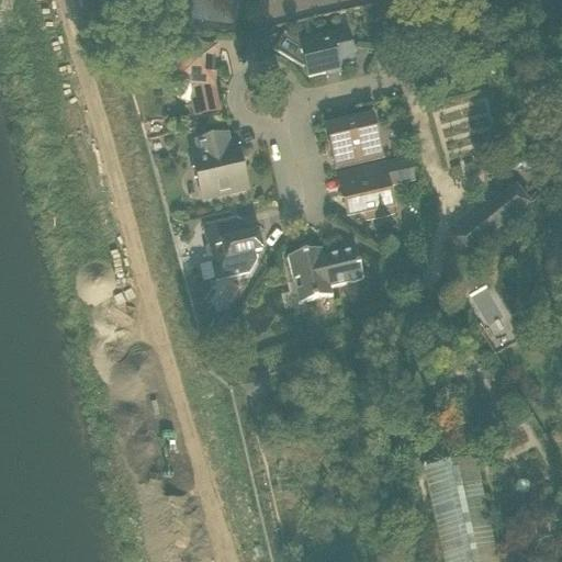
[(233,25),(235,2),(210,0),(192,0),(191,22),(233,25)]
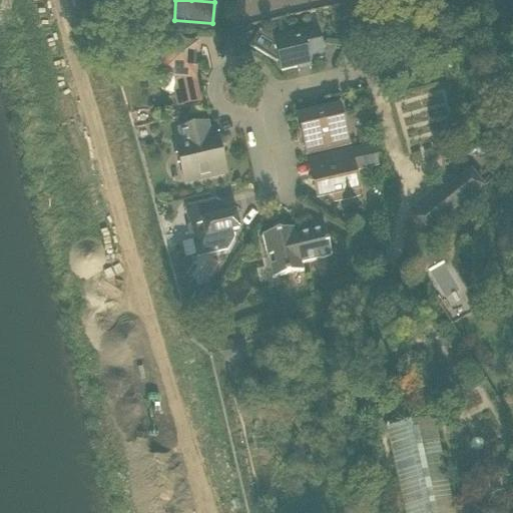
[(325,57),(318,29),(274,39),(261,31),(260,32),(262,33),(252,47),(251,46),(250,47),(277,63),(277,62),(279,61),(282,72),(311,65),(310,61),(325,57)]
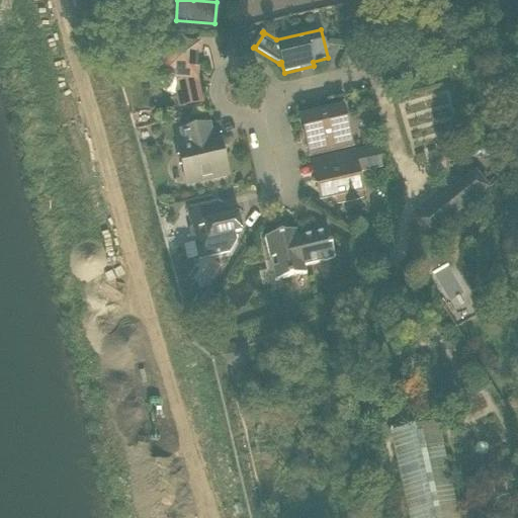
[(197,48),(165,46),(164,61),(158,61),(157,78),(158,83),(160,87),(164,91),(168,94),(173,95),(178,96),(181,106),(200,102),(196,79),(197,48)]
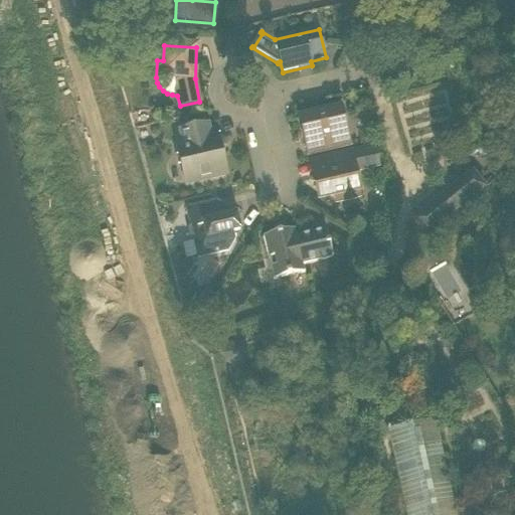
[(309,154),(349,144),(341,108),(300,118),(309,154)]
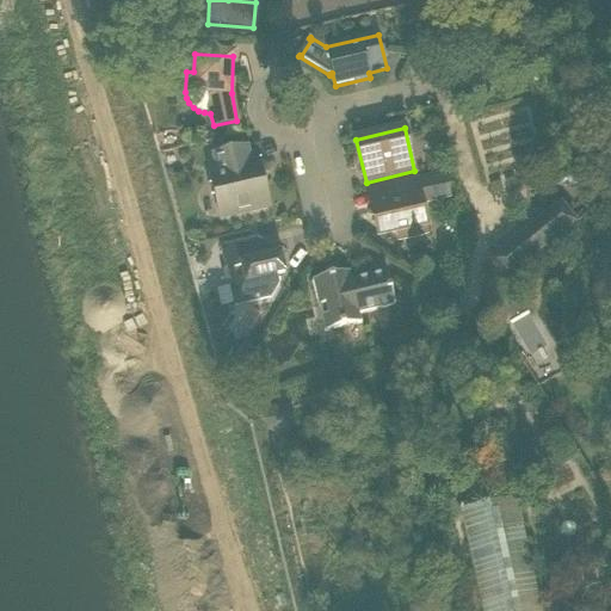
[(247,148),(214,155),(218,178),(211,180),(221,220),(270,209),(260,168),(252,170),(247,148)]
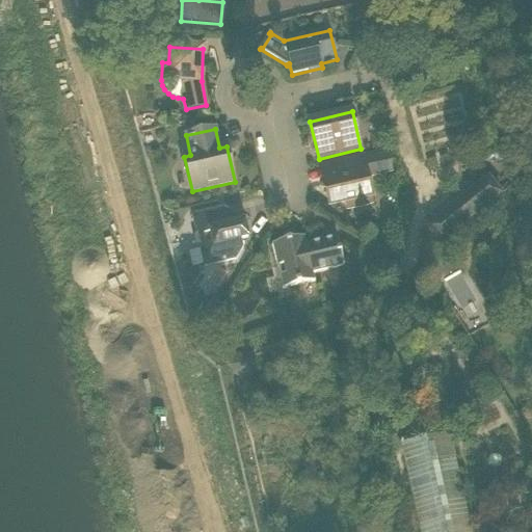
[(329,206),(344,202),(346,210),(372,204),(370,196),(371,195),(368,179),(393,175),(388,152),(321,168),(329,206)]
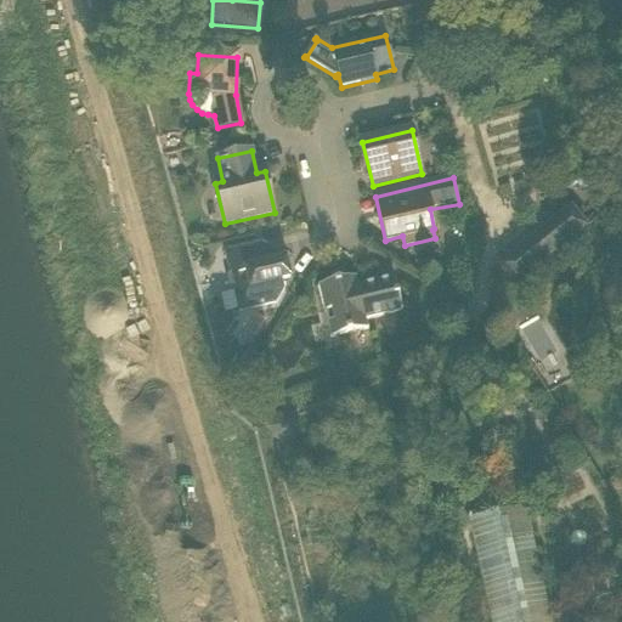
[(498,264),(515,286),(588,227),(571,205),(498,264)]
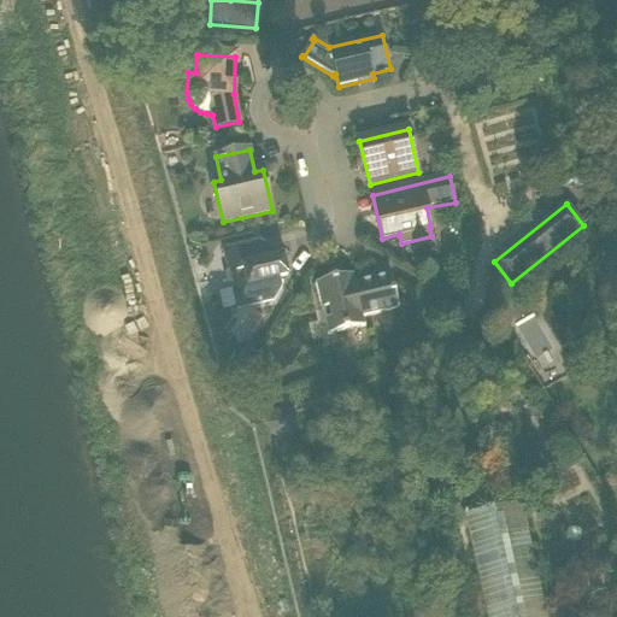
[(274,250),(260,241),(223,251),(238,310),(275,301),(282,288),(280,278),(288,277),(283,258),(275,259),(274,250)]
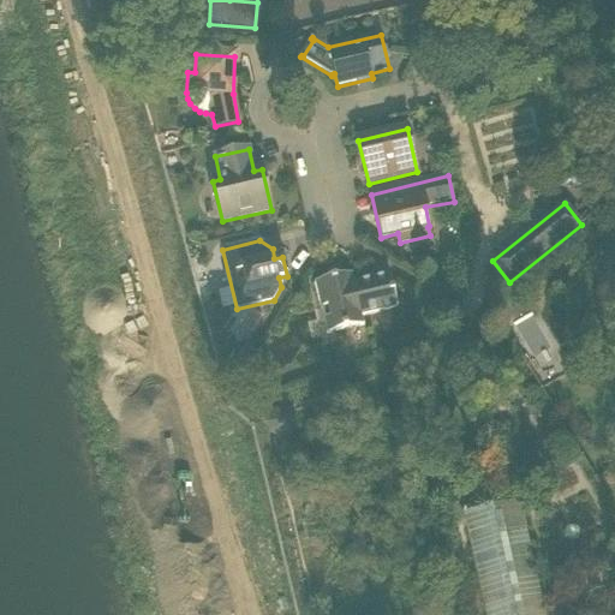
[(352,274),(315,284),(327,335),(364,326),(362,317),(398,309),(389,275),(354,284),(352,274)]
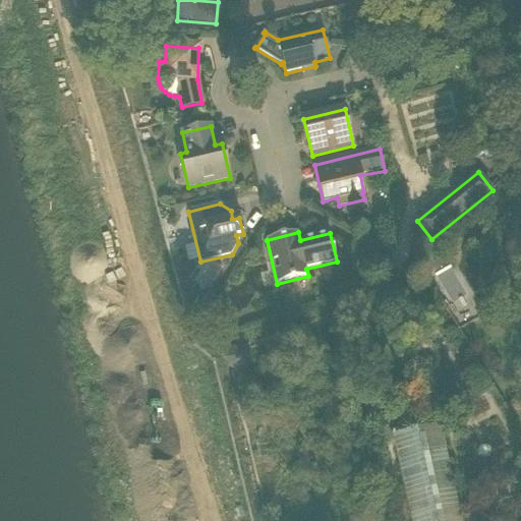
[(213,300),(211,295),(207,292),(201,293),(198,298),(199,303),(205,305),(210,304),(213,300)]
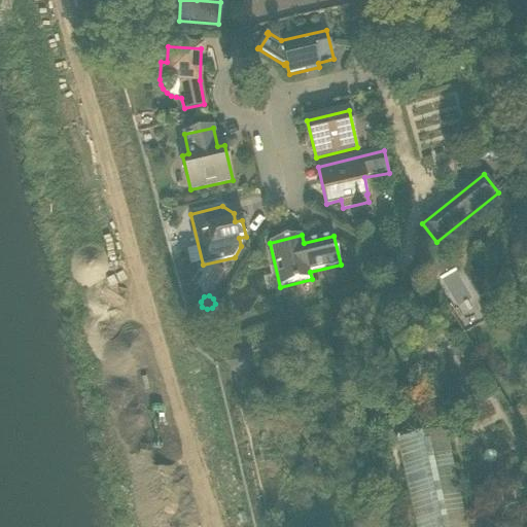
[(467,526),(446,428),(397,438),(416,526),(467,526)]
